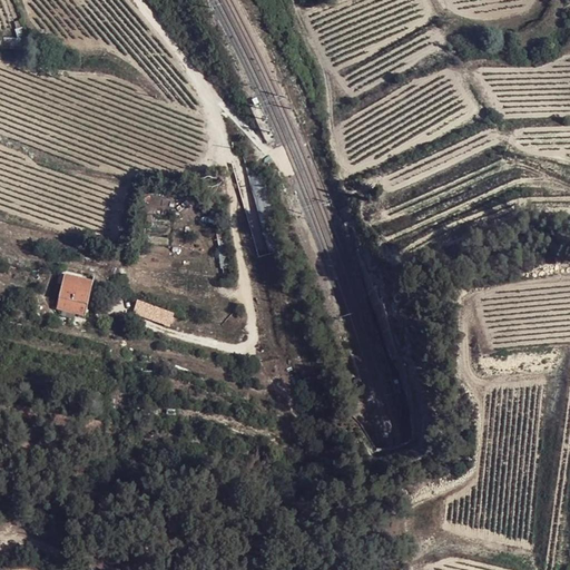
[(3,48),(20,49),(21,39),(5,38),(3,48)]
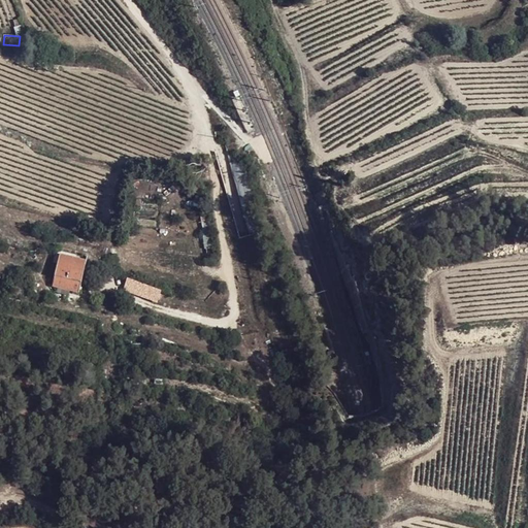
[(231,138),(223,141),(228,154),(236,150),(231,138)]
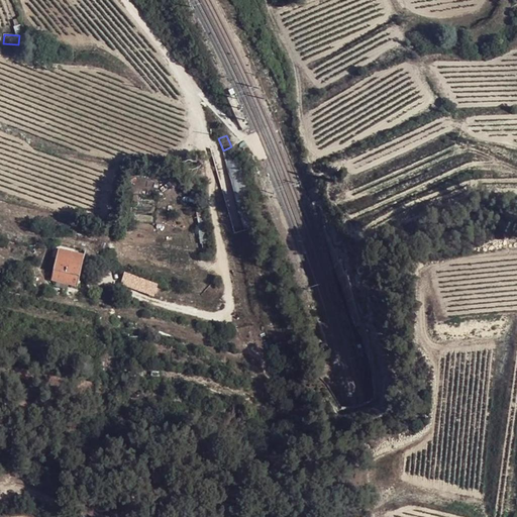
[(239,140),(236,141),(238,145),(239,148),(243,148),(243,151),(246,150),(247,145),(245,141),(240,142),(239,140)]
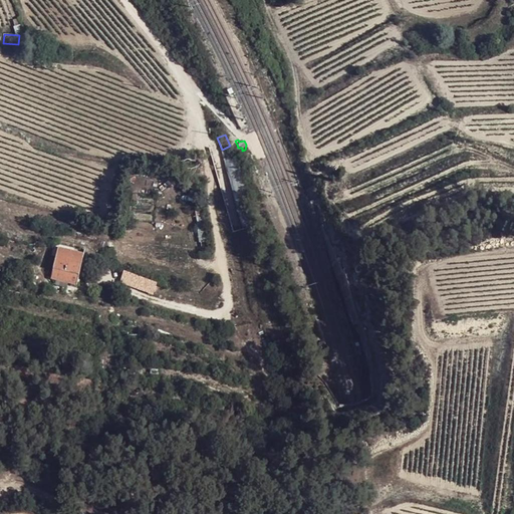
[(183,187),(195,191),(198,182),(191,179),(190,181),(185,180),(183,187)]
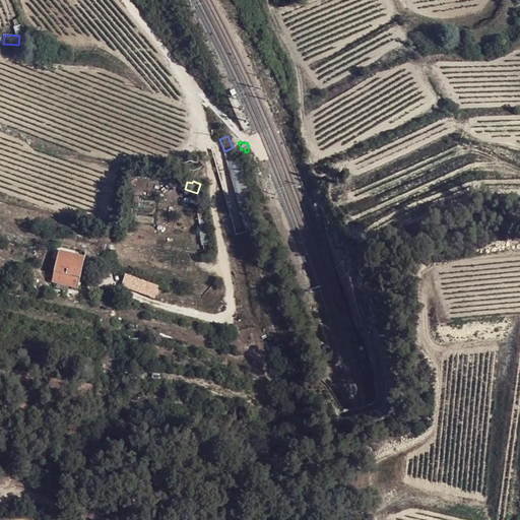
[(53,258),(58,259),(60,251),(73,254),(74,250),(56,246),(53,258)]
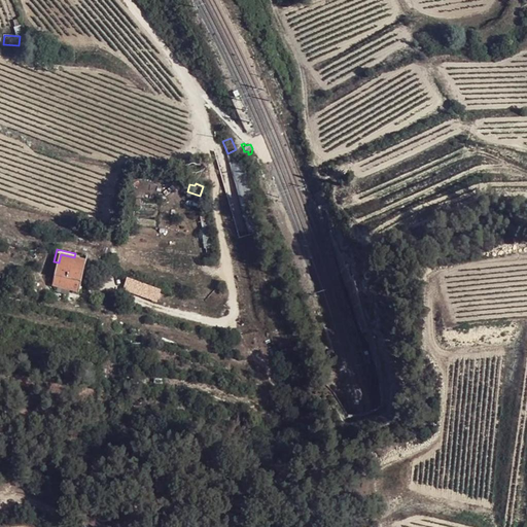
[(61,254),(59,262),(54,285),(79,291),(88,260),(74,257),(61,254)]
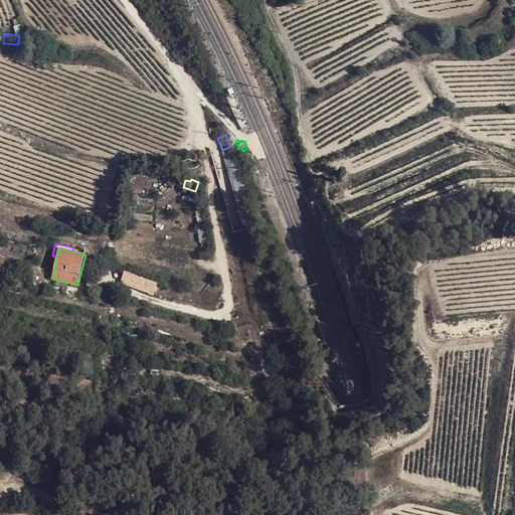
[(156,471),(153,472),(151,473),(153,482),(170,477),(168,469),(156,472),(156,471)]
